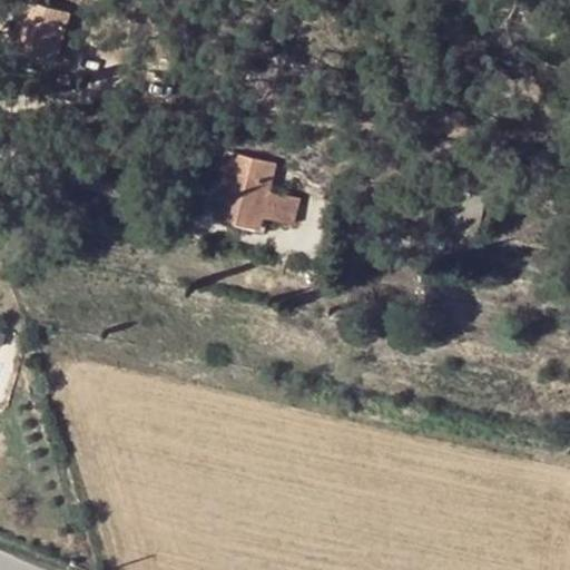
[(72,11),(29,0),(26,0),(12,43),(59,57),(72,11)]
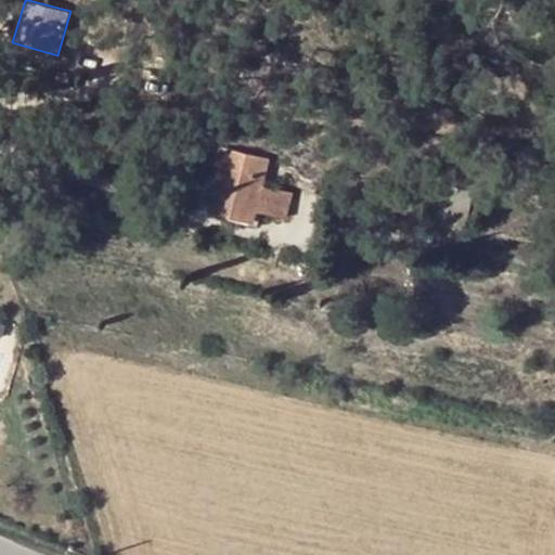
[(234,202),(257,206),(288,215),(294,193),(263,185),(269,159),(216,145),(213,160),(221,163),(210,207),(232,213),(234,202)]
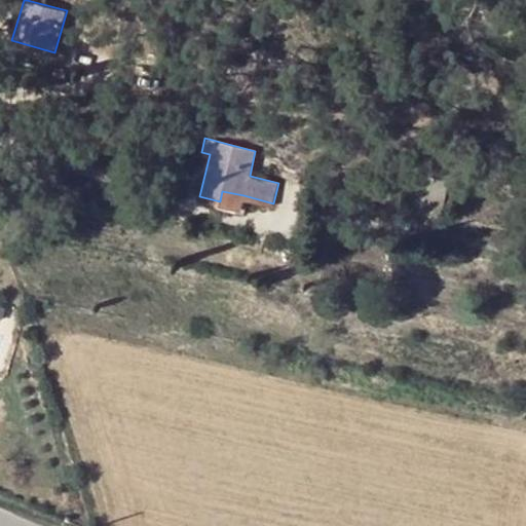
[(525,186),(518,184),(514,198),(525,200),(525,186)]
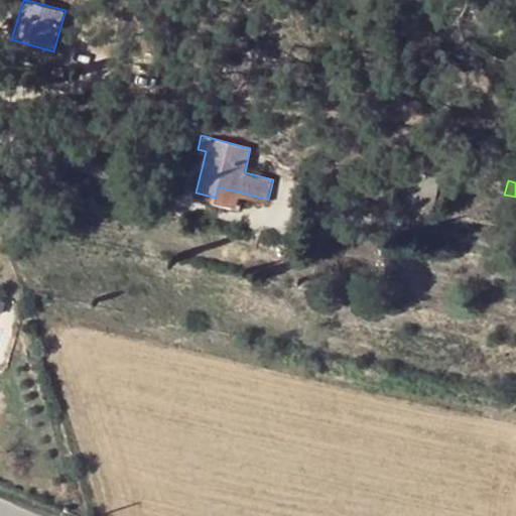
[(237,203),(239,191),(218,187),(216,198),(237,203)]
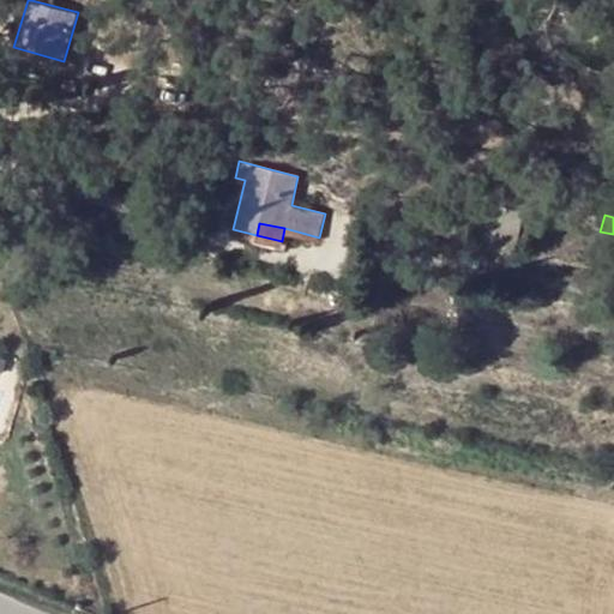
[(613,313),(602,312),(600,323),(613,325),(613,313)]
